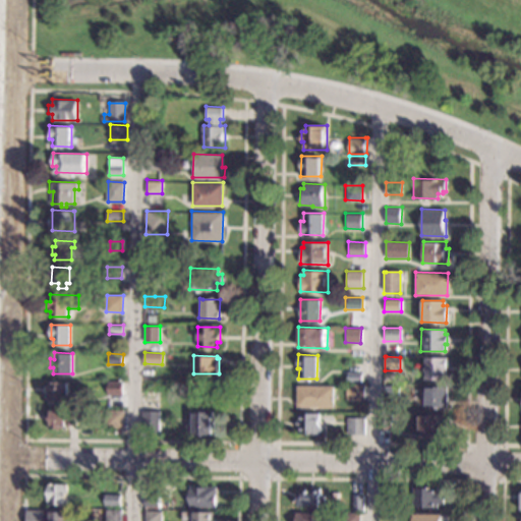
[(447,380),(422,380),(422,357),(447,357),(447,380)]
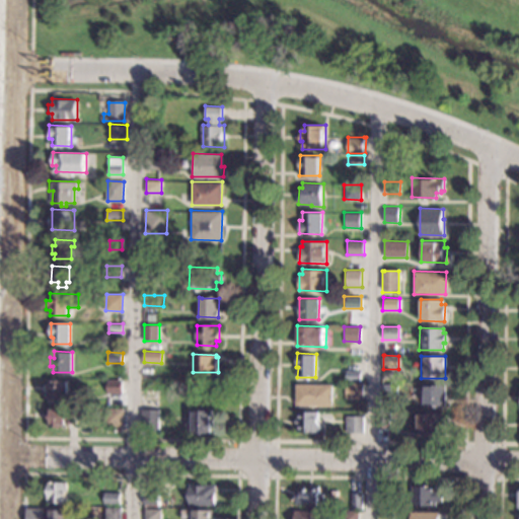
[(361,381),(341,381),(341,371),(345,371),(345,361),(362,362),(361,381)]
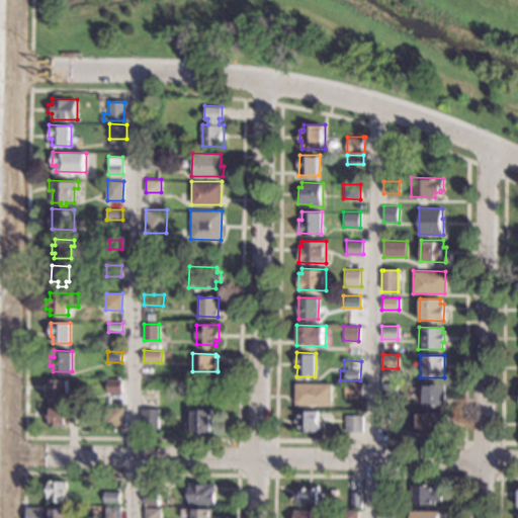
[(122,393),(107,393),(107,378),(123,379),(122,393)]
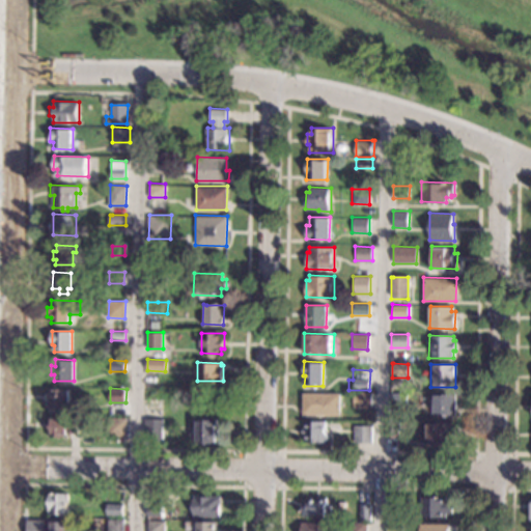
[(71,411),(50,410),(50,389),(72,389),(71,411)]
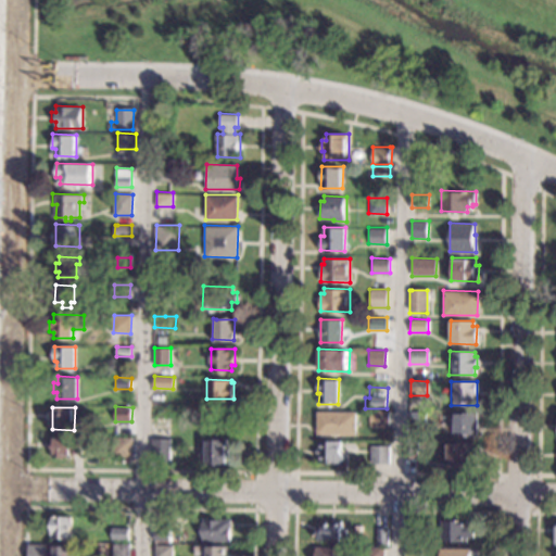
[(389,427),(370,427),(370,409),(389,411),(389,427)]
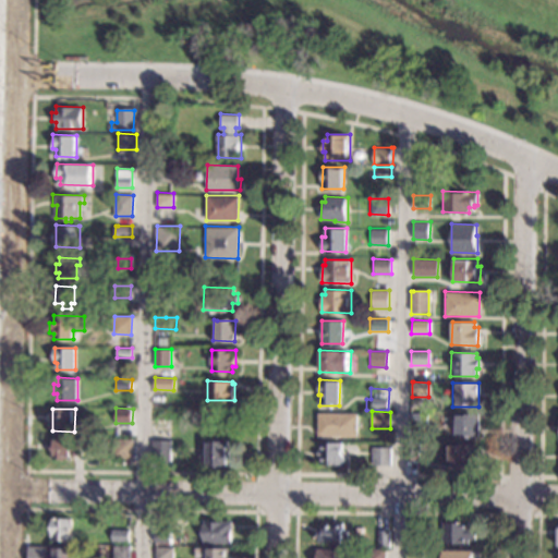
[(358,436),(319,436),(319,412),(358,413),(358,436)]
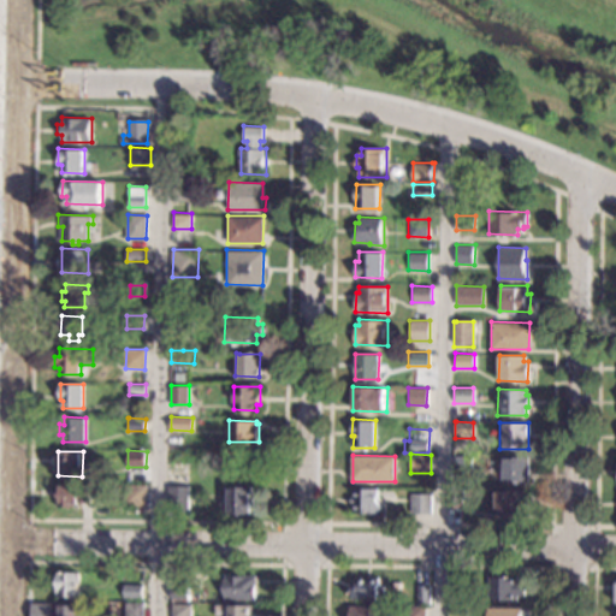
[(472,469),(452,469),(454,456),(460,456),(472,456),(472,469)]
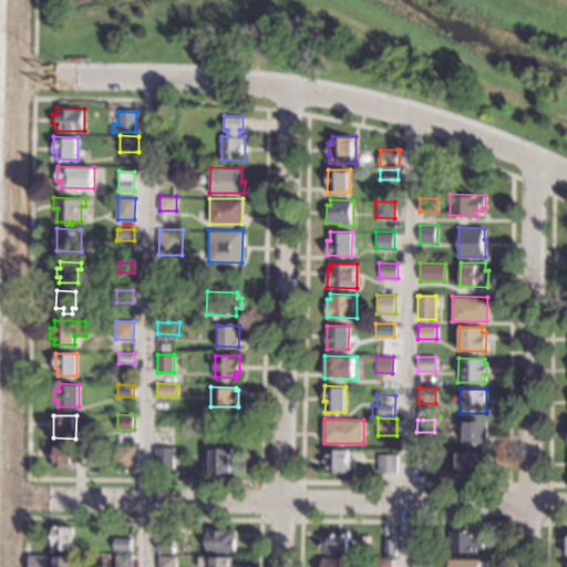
[(486,420),(486,443),(463,442),(463,420),(486,420)]
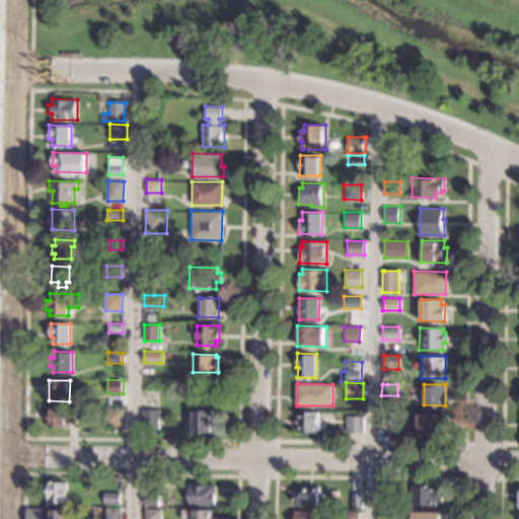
[(77,424),(68,423),(68,427),(47,427),(48,408),(77,408),(77,424)]
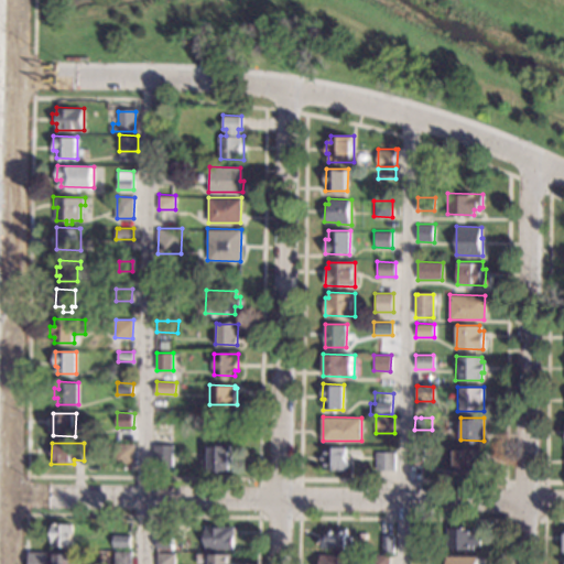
[(134,465),(116,464),(116,444),(136,444),(134,465)]
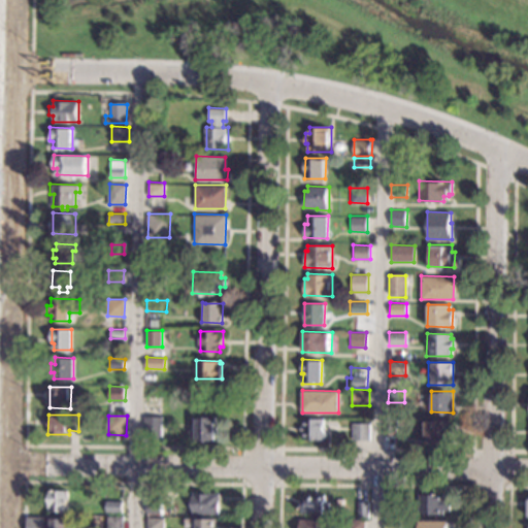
[(161,438),(143,438),(144,417),(157,417),(162,417),(161,438)]
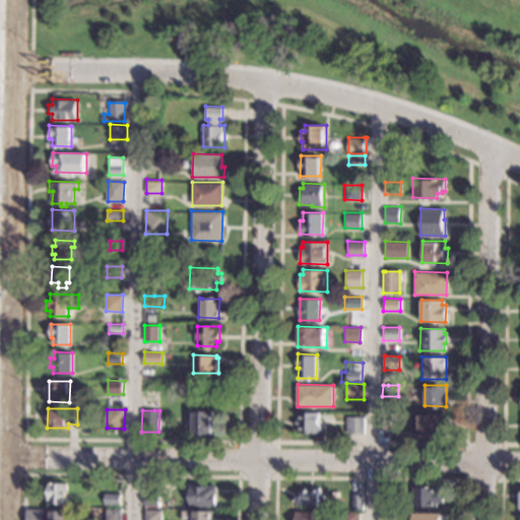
[(212,433),(192,432),(192,411),(212,411),(212,433)]
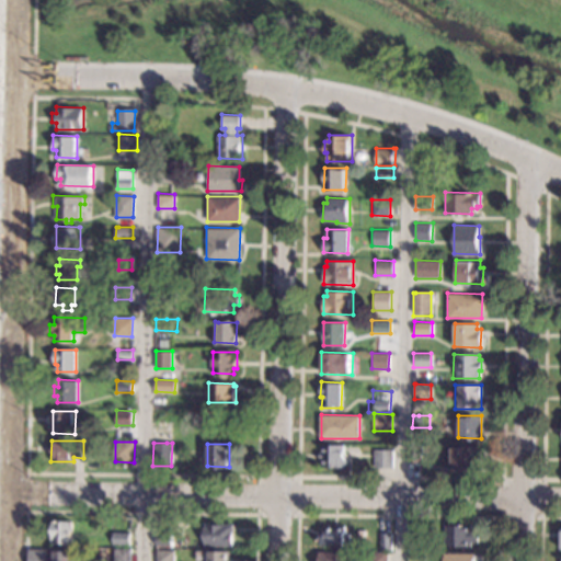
[(344,467),(323,467),(323,460),(321,460),(321,451),(323,451),(323,445),(344,446),(344,467)]
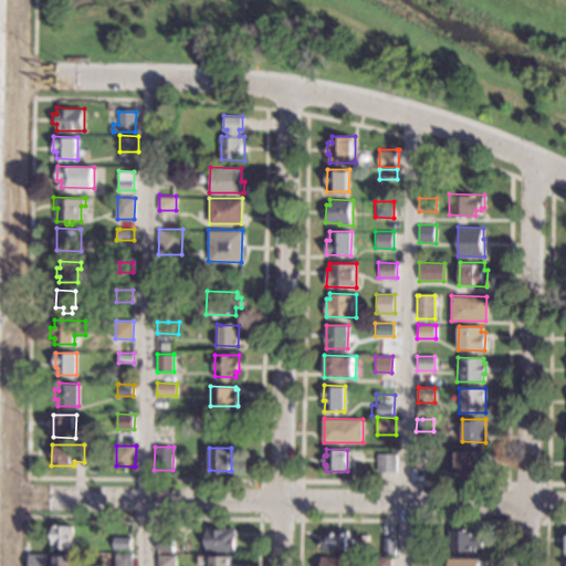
[(481,454),(485,454),(484,472),(453,472),(454,449),(481,450),(481,454)]
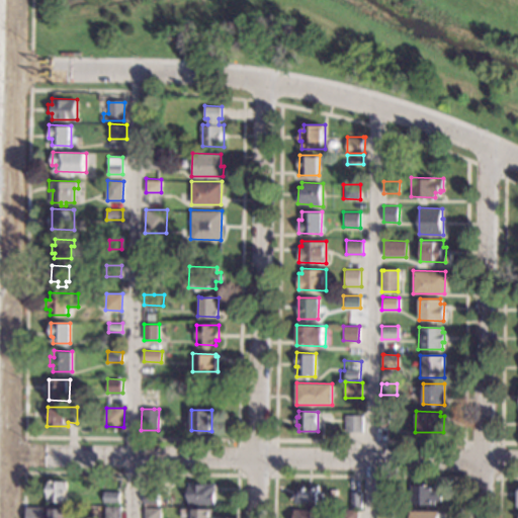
[(387,427),(376,426),(376,412),(387,412),(387,427)]
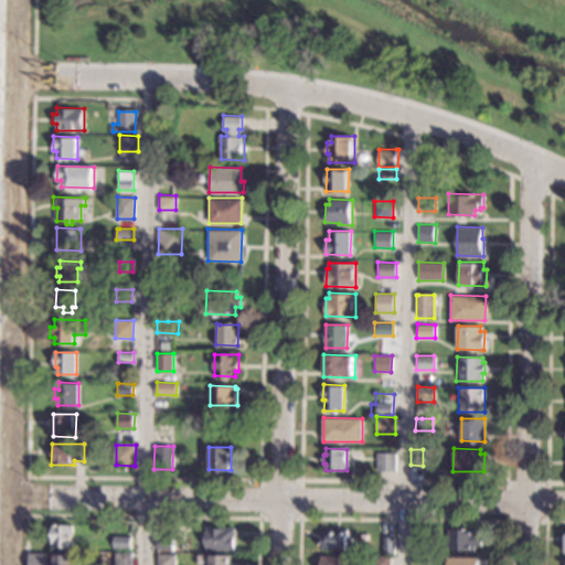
[(396,471),(376,471),(376,451),(394,451),(396,451),(396,471)]
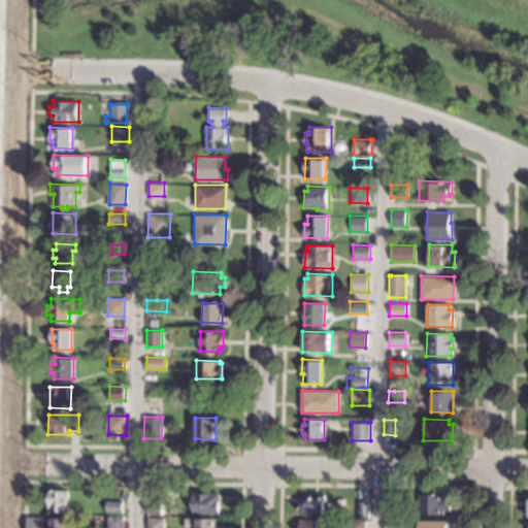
[(67,497),(70,497),(70,504),(68,504),(67,512),(50,512),(51,508),(48,508),(48,490),(67,490),(67,497)]
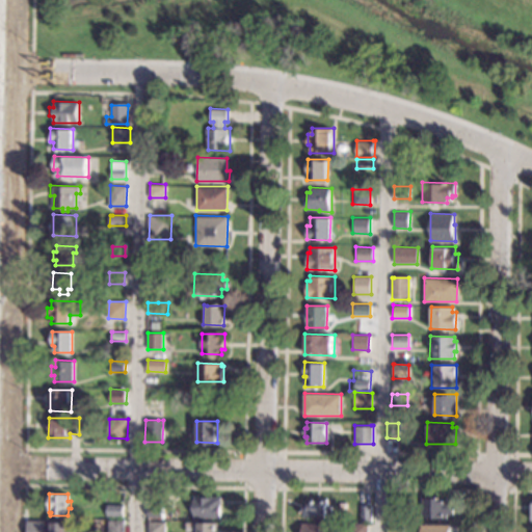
[(327,505),(333,505),(331,516),(302,515),(302,500),(309,500),(310,497),(327,498),(327,505)]
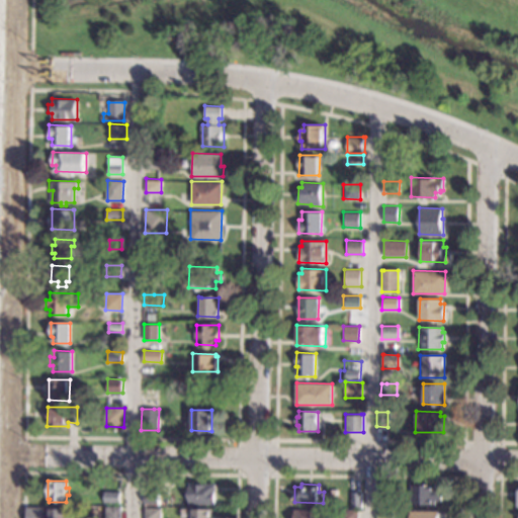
[(216,503),(190,503),(190,485),(217,485),(216,503)]
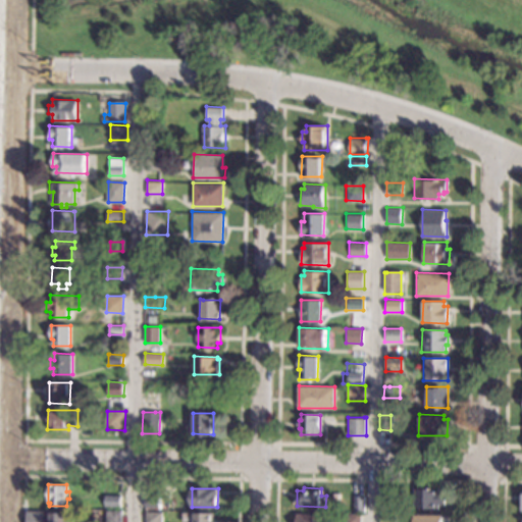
[(439,492),(444,492),(444,494),(447,494),(446,505),(439,505),(439,509),(415,508),(416,488),(439,489),(439,492)]
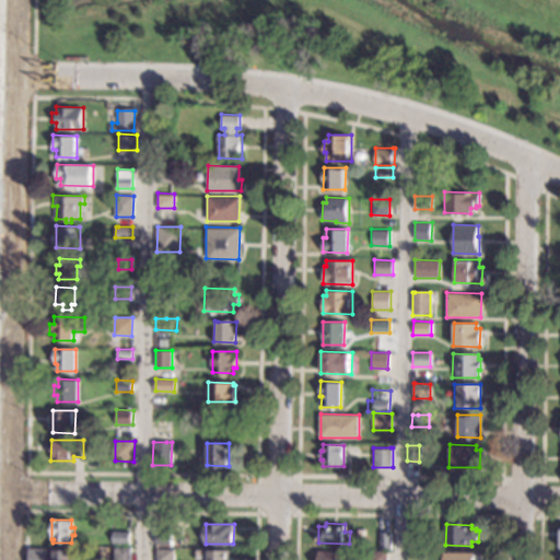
[(130,543),(113,543),(113,531),(130,532),(130,543)]
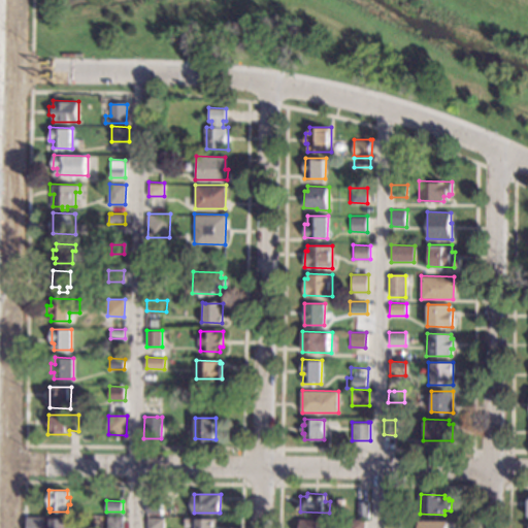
[(165,514),(147,513),(147,501),(165,501),(165,514)]
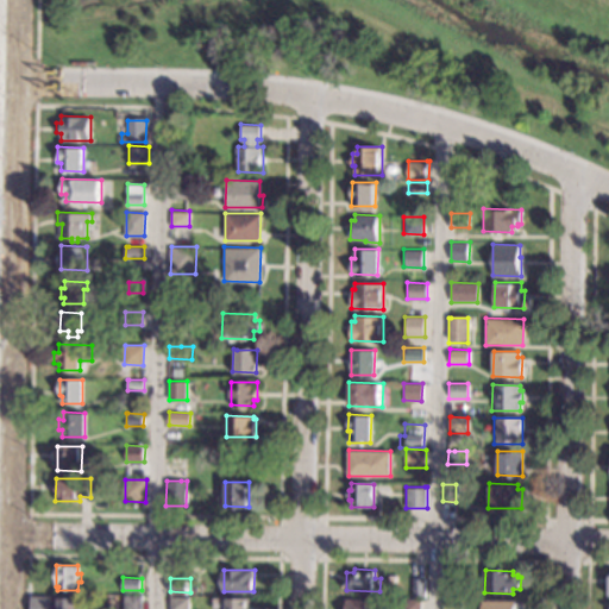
[(425,596),(413,596),(413,578),(424,578),(426,578),(425,596)]
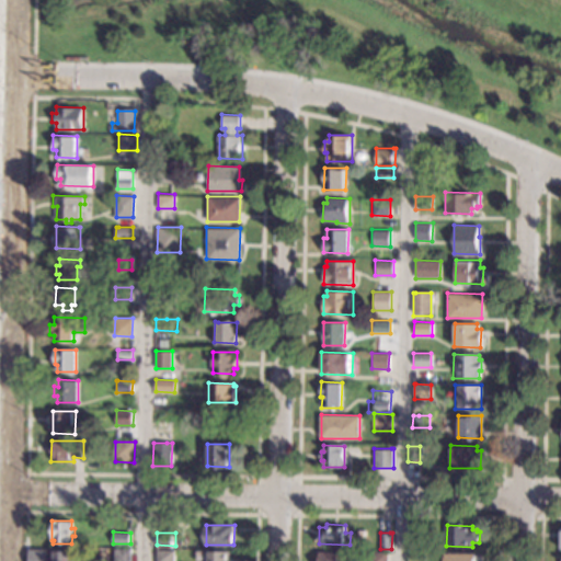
[(421,550),(407,549),(407,533),(416,533),(421,533),(421,550)]
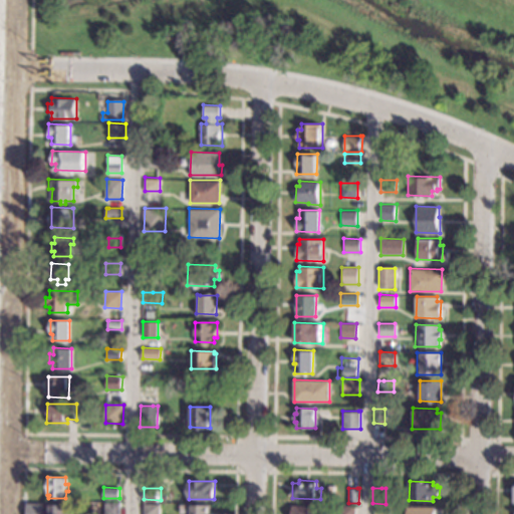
[(71,503),(70,513),(26,513),(26,502),(71,503)]
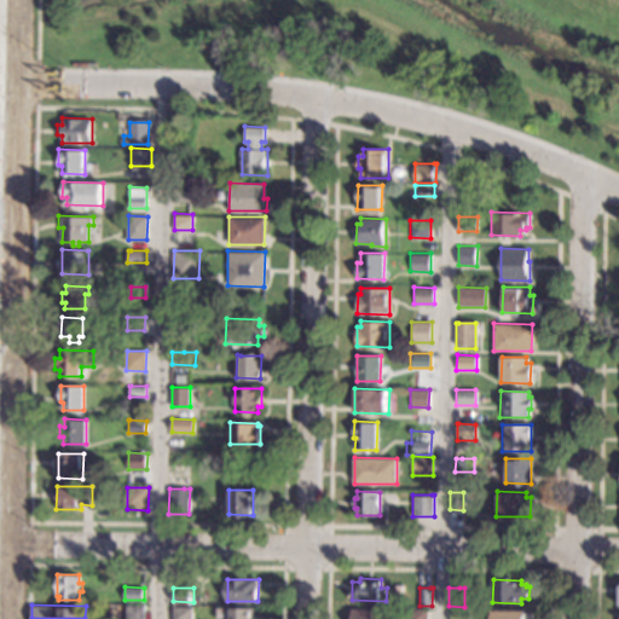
[(145,618),(125,618),(126,606),(145,606),(145,618)]
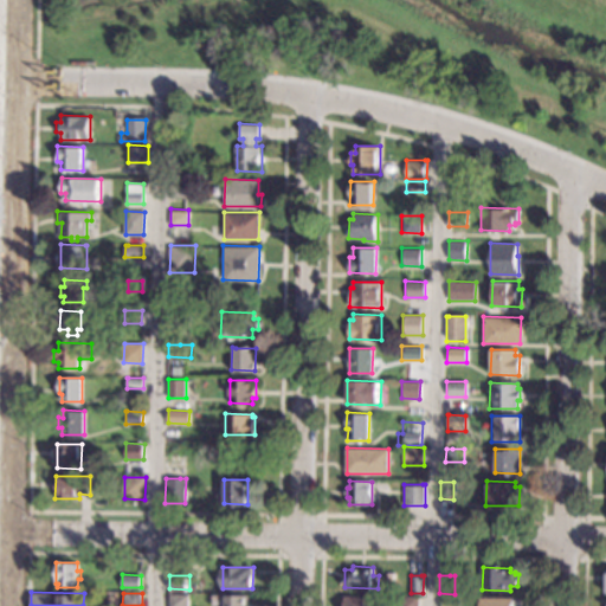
[(188,605),(169,605),(169,593),(184,594),(188,594),(188,605)]
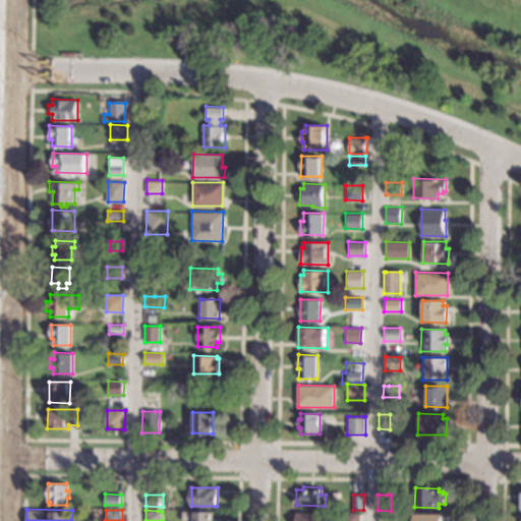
[(214,519),(217,519),(216,520),(183,520),(183,511),(214,512),(214,519)]
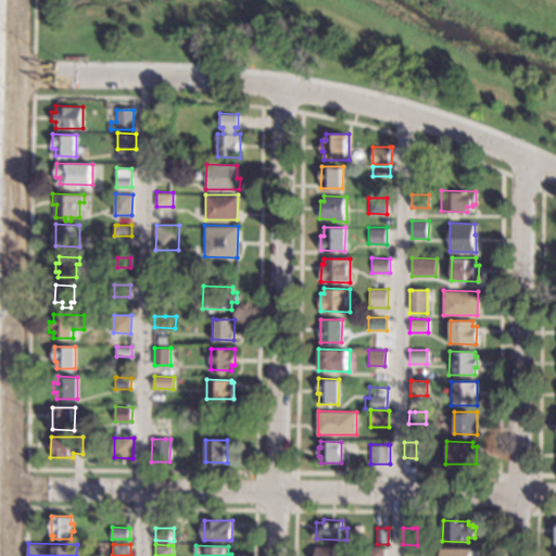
[(349,555),(316,555),(317,545),(350,546),(349,555)]
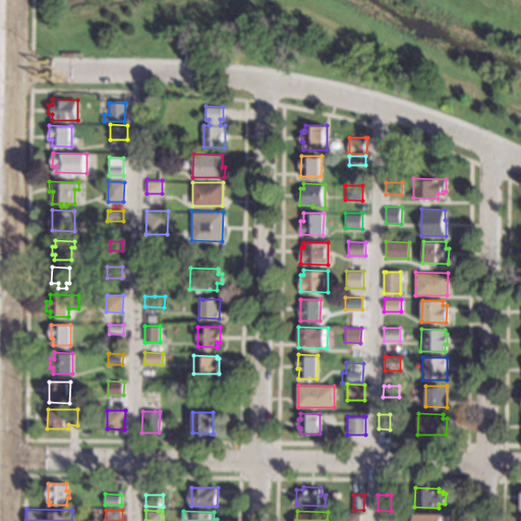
[(361,513),(360,520),(344,520),(344,512),(361,513)]
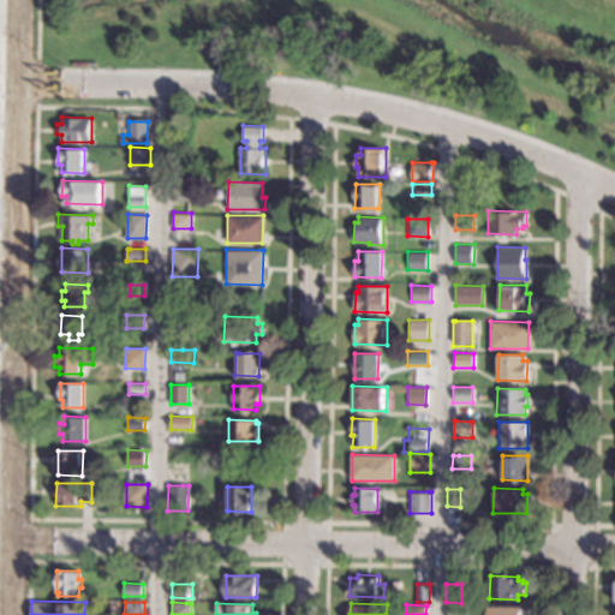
[(451,614),(466,614),(466,604),(451,604),(451,614)]
